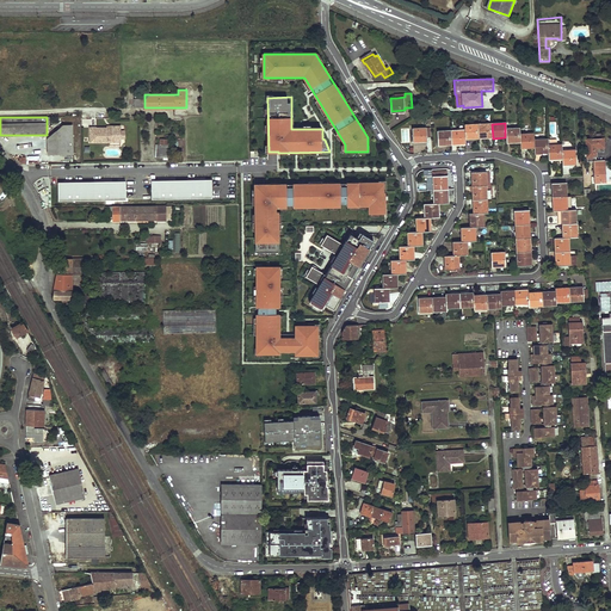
[(466,140),(479,140),(477,124),(464,125),(464,129),(466,140)]
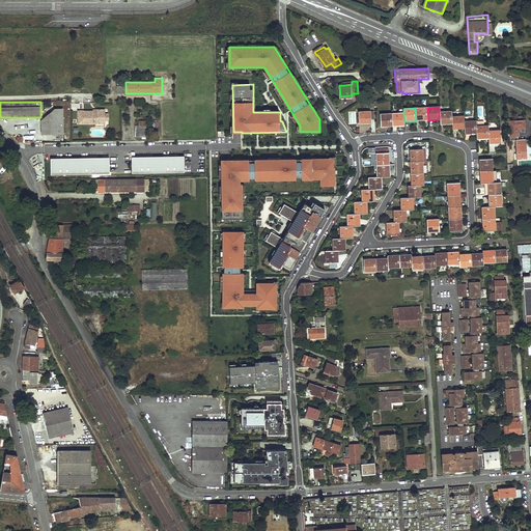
[(416,121),(428,120),(427,108),(415,108),(416,121)]
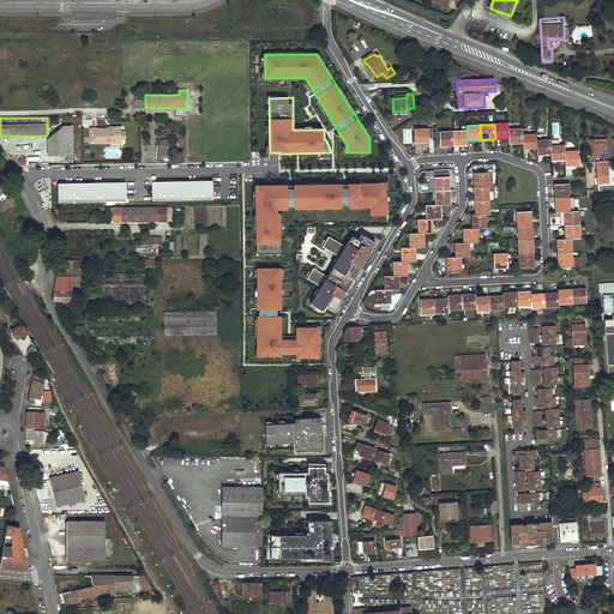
[(73,155),(72,126),(62,126),(48,139),(48,156),(73,155)]
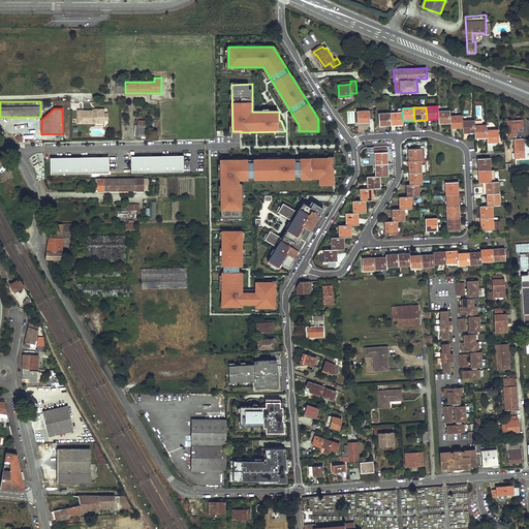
[(84,111),(78,111),(78,123),(104,123),(104,120),(104,114),(104,110),(96,110),(96,112),(93,112),(93,111),(84,111)]
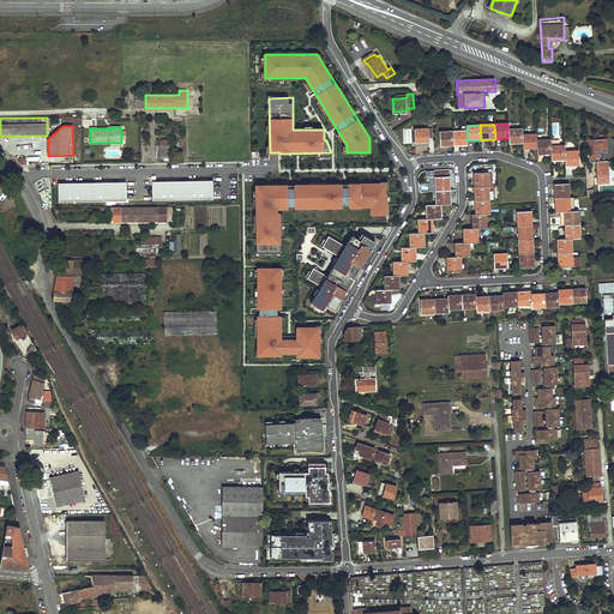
[(415,142),(429,140),(429,138),(432,138),(432,128),(428,128),(428,127),(414,128),(415,142)]
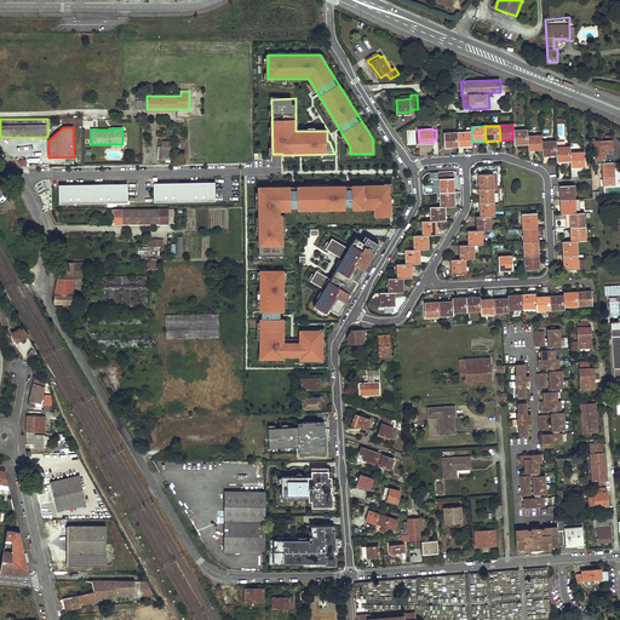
[(514,145),(527,145),(527,136),(527,130),(512,130),(512,139),(514,145)]
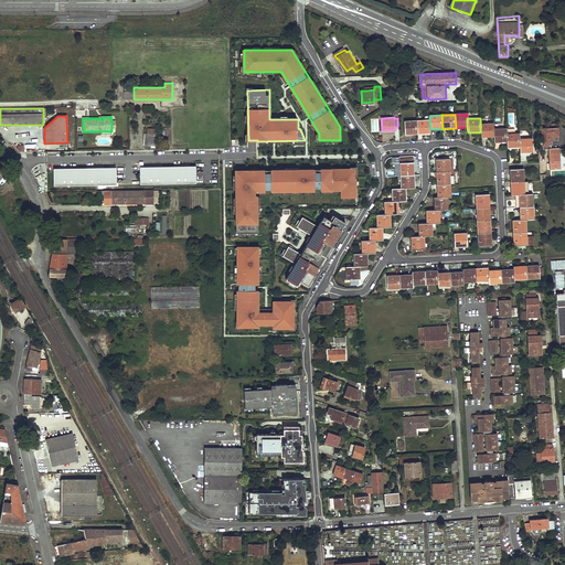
[(417,134),(430,134),(430,129),(429,119),(417,120),(417,134)]
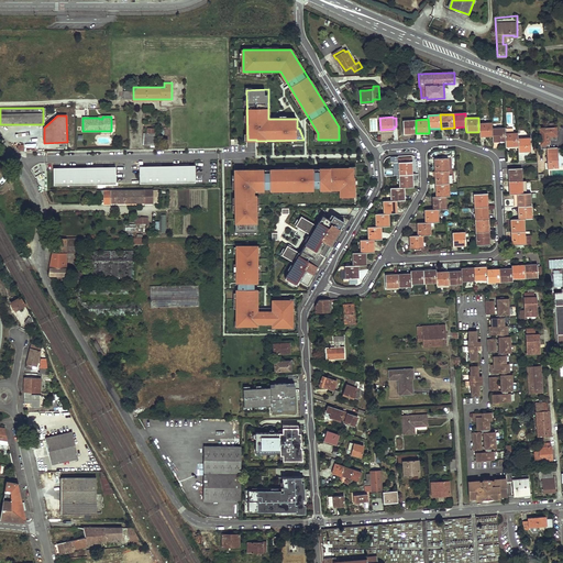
[(404,134),(416,133),(416,120),(404,120),(404,134)]
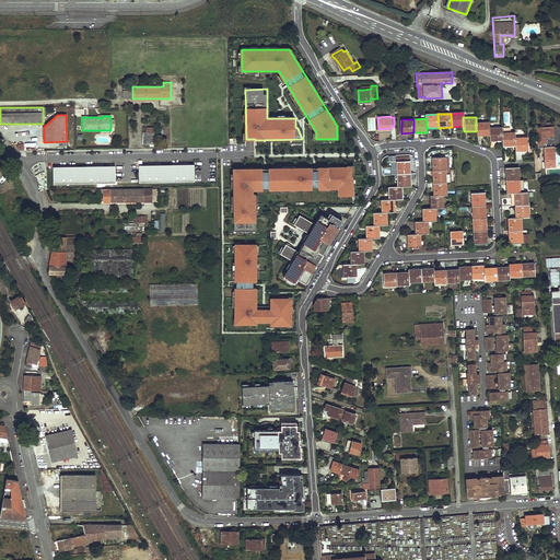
[(476,137),(489,136),(489,128),(489,121),(476,123),(476,131),(476,137)]
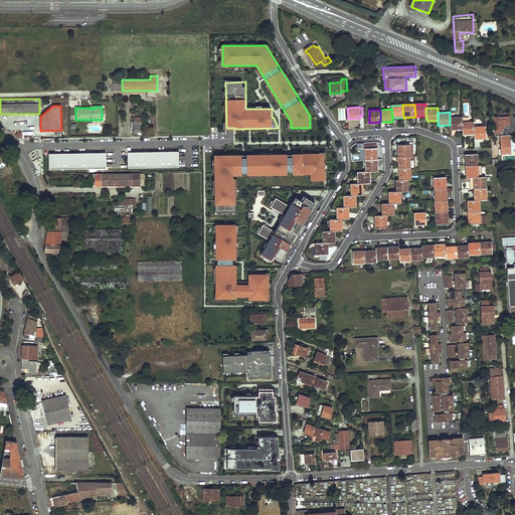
[(451,130),(463,130),(462,123),(462,117),(450,118),(450,125),(451,130)]
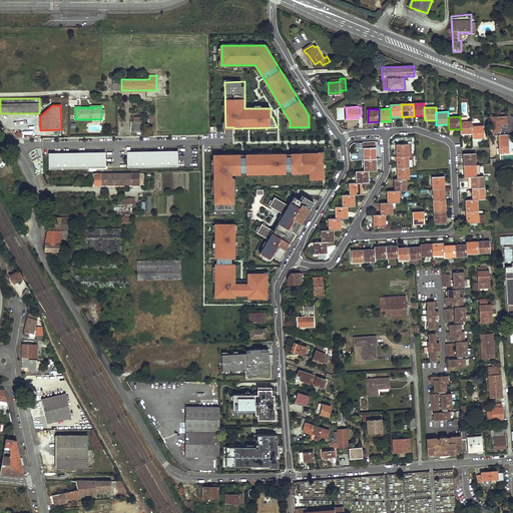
[(498,117),(492,117),(493,135),(498,135),(501,135),(501,128),(508,127),(507,116),(505,116),(498,116),(498,117)]
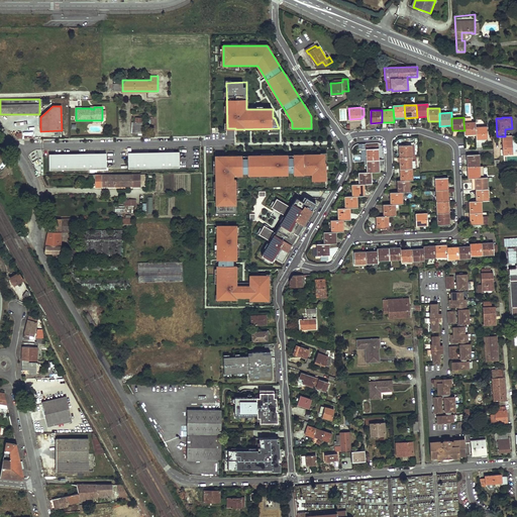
[(464,134),(476,134),(476,127),(476,122),(463,123),(464,130),(464,134)]
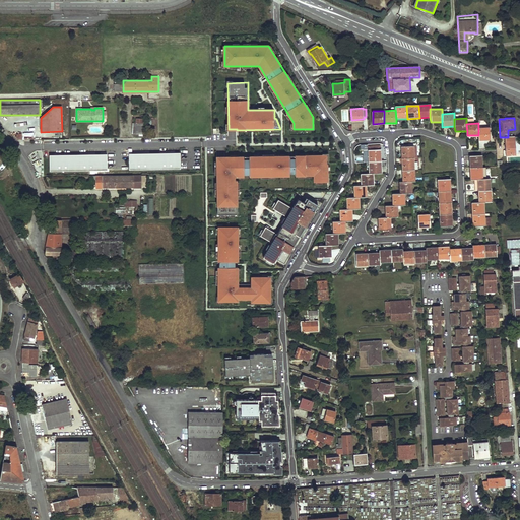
[(144,125),(134,125),(134,133),(144,134),(144,125)]
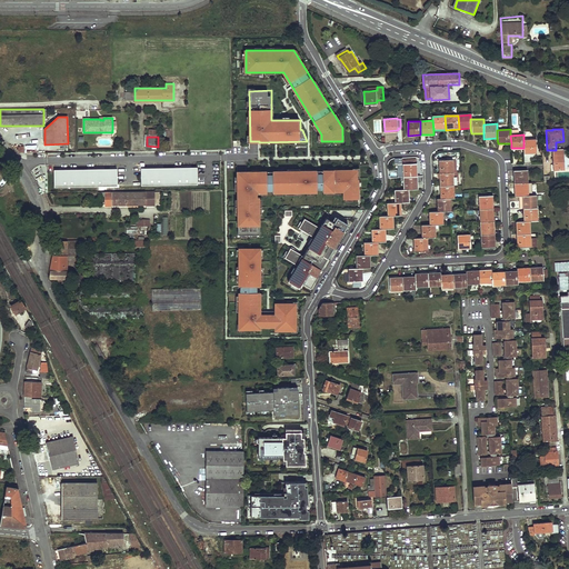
[(525,153),(537,152),(536,140),(523,140),(523,148),(525,153)]
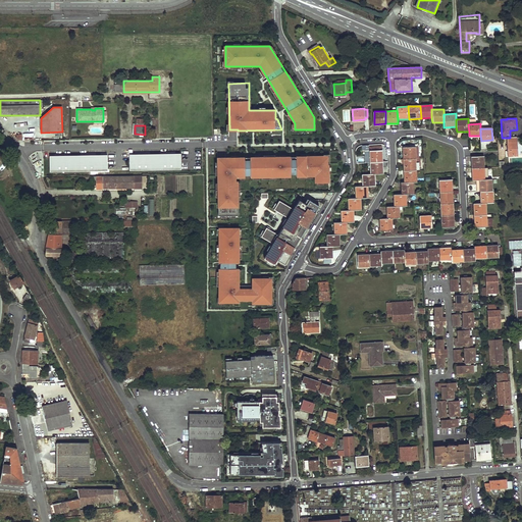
[(509,154),(518,154),(518,147),(516,147),(516,143),(517,143),(517,138),(510,138),(507,138),(508,150),(506,151),(506,157),(509,157),(509,154)]
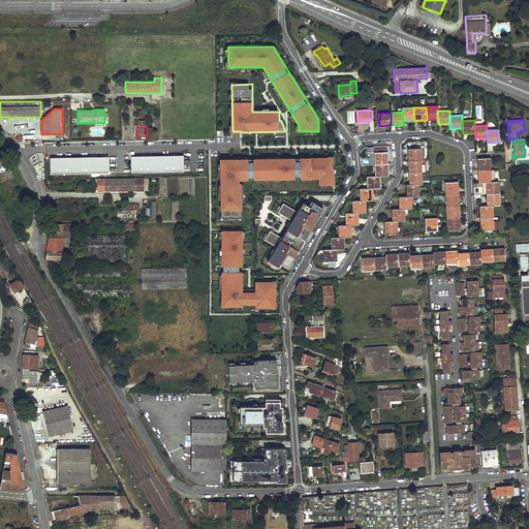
[(387,151),(387,147),(376,147),(376,151),(376,162),(389,162),(389,151),(387,151)]
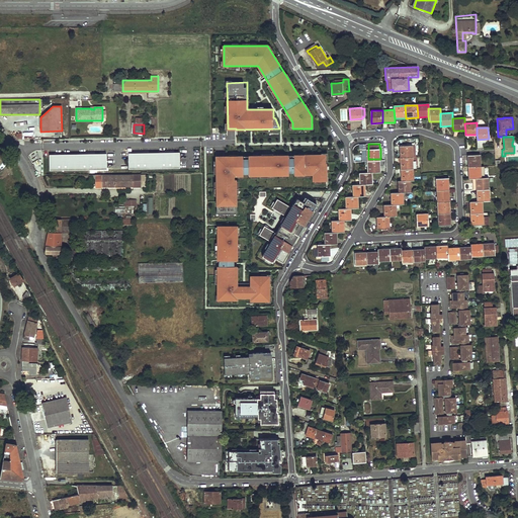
[(415,157),(415,146),(412,146),(400,146),(401,158),(413,157),(415,157)]
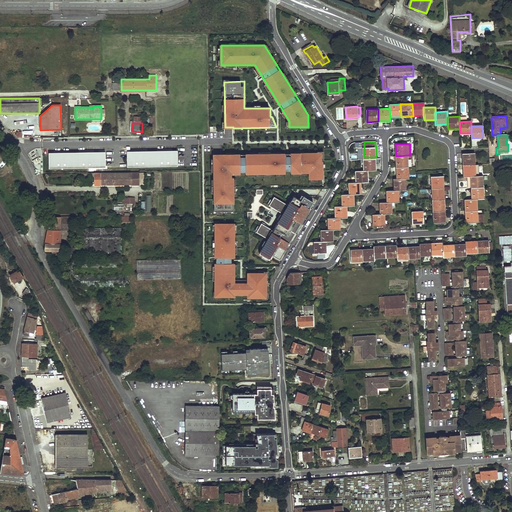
[(178,150),(127,151),(127,167),(178,166),(178,150)]
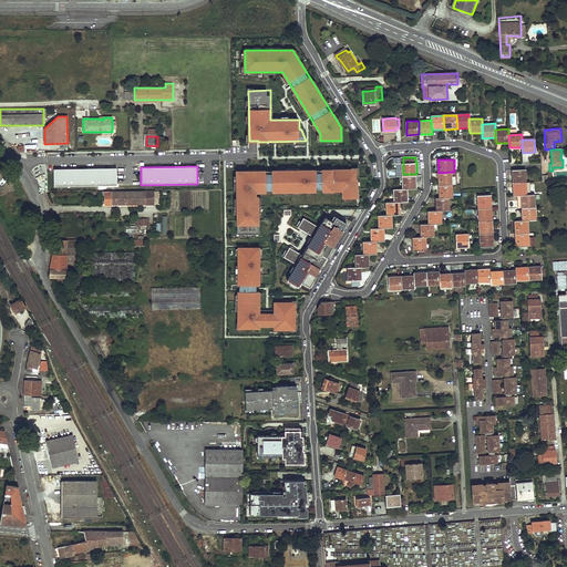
[(117,167),(54,168),(54,186),(117,184),(117,167)]
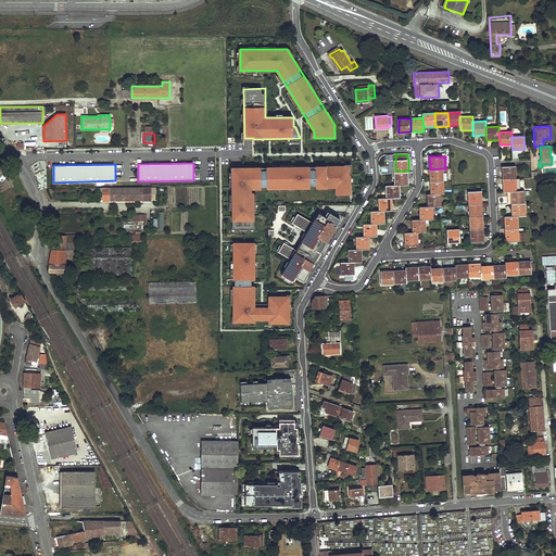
[(503,179),(516,178),(516,165),(502,166),(503,179)]
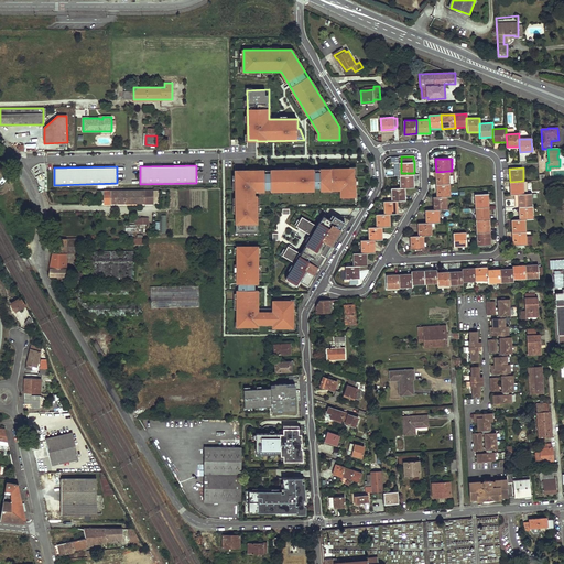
[(356,169),(236,171),(237,232),(258,232),(257,192),(340,191),(340,198),(356,198),(356,169)]
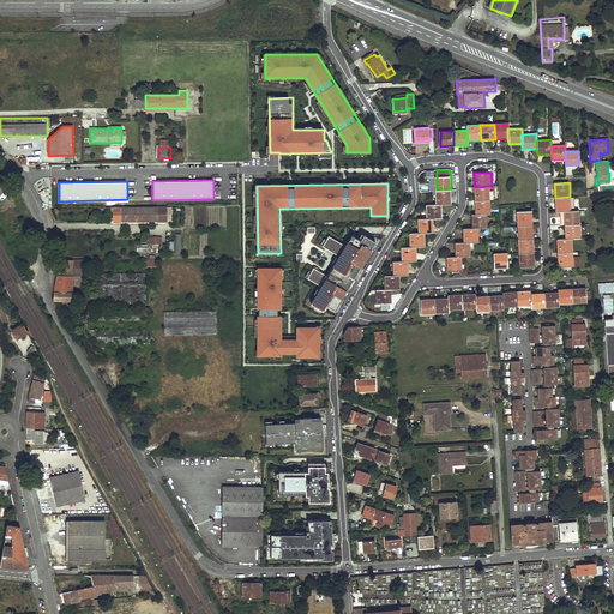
[(475,200),(491,200),(489,194),(489,186),(475,187),(475,200)]
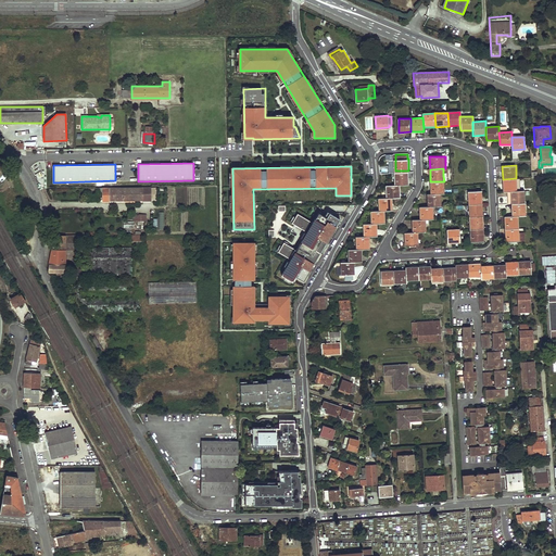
[(402,184),(409,182),(408,171),(395,171),(395,184),(402,184)]
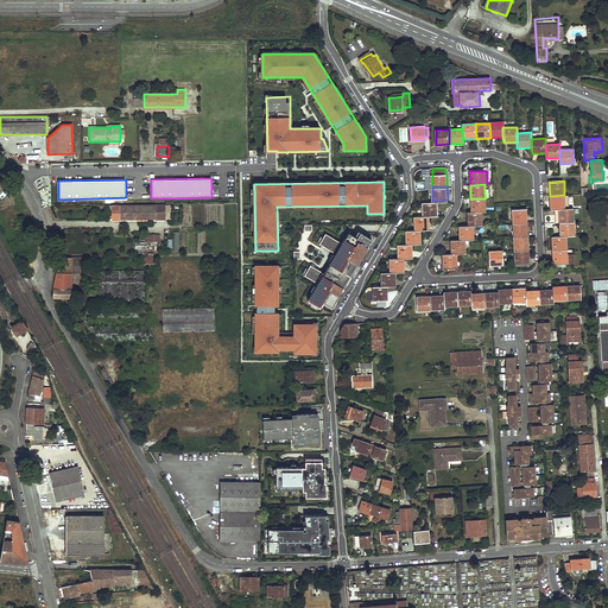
[(558,208),(565,208),(564,195),(550,196),(550,209),(553,208),(558,208)]
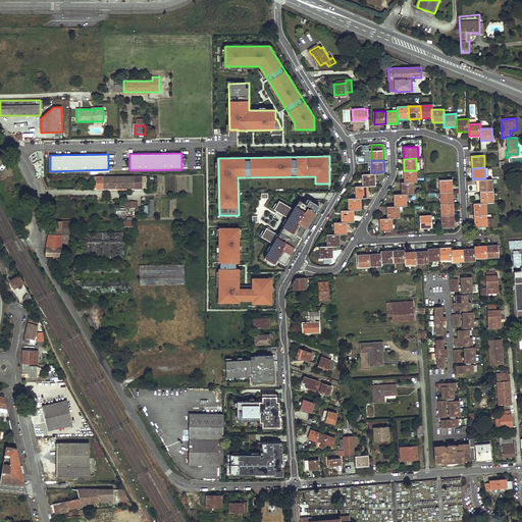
[(413,181),(417,181),(417,170),(404,170),(405,183),(413,181)]
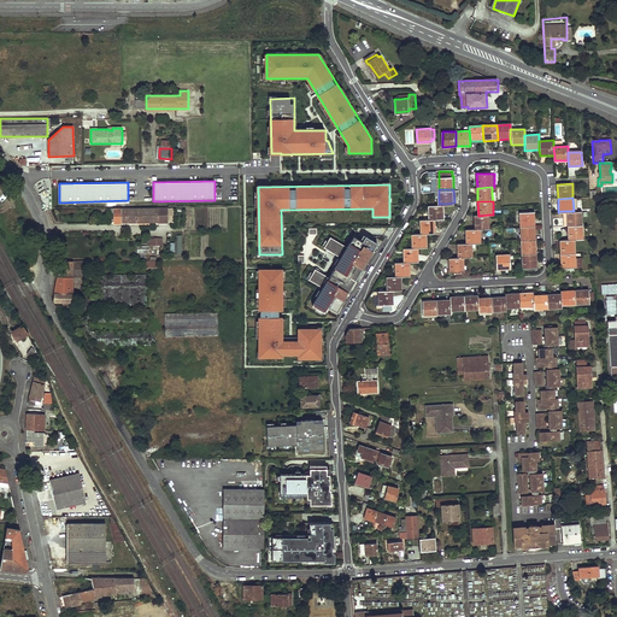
[(438,218),(446,217),(446,204),(439,204),(435,204),(430,204),(430,218),(438,218)]
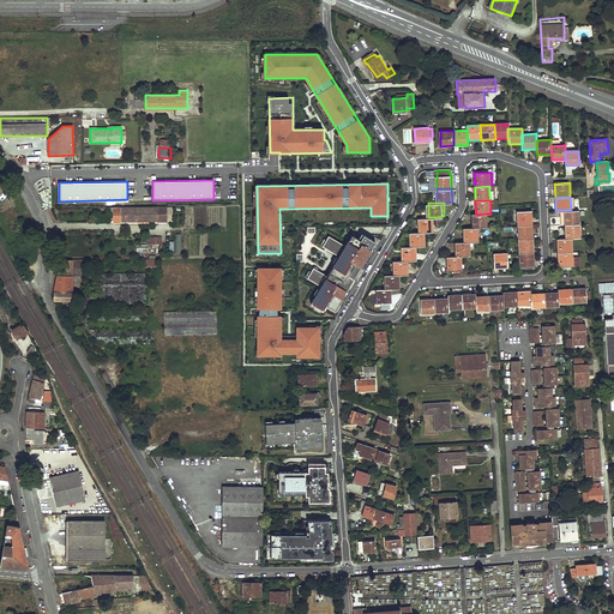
[(167,208),(114,208),(114,223),(156,222),(167,222),(167,208)]
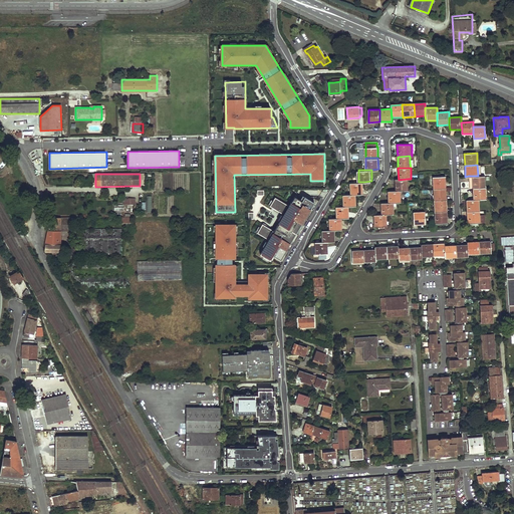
[(472,187),(485,187),(485,176),(478,176),(472,176),(472,187)]
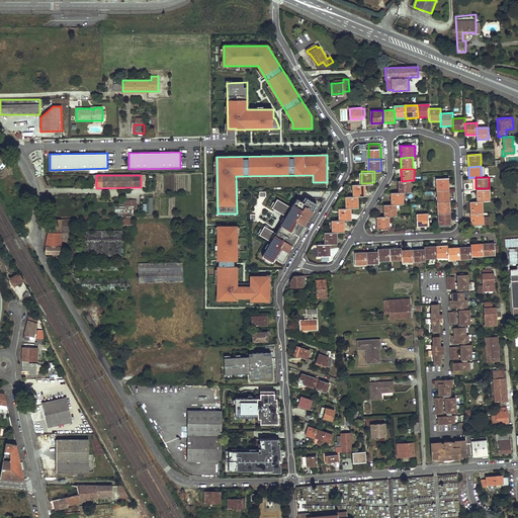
[(437,190),(449,190),(449,178),(436,178),(437,190)]
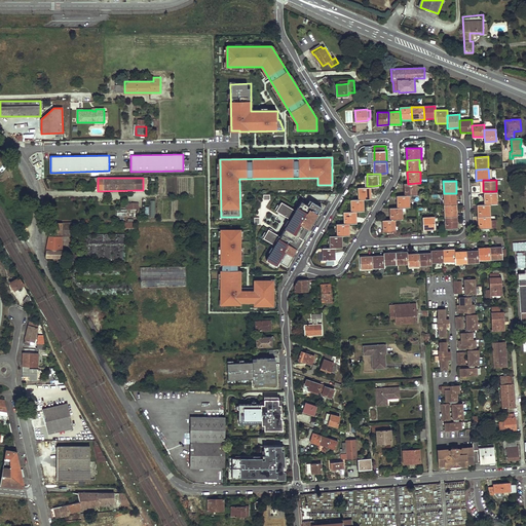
[(410,195),(417,195),(416,183),(408,184),(403,184),(403,195),(410,195)]
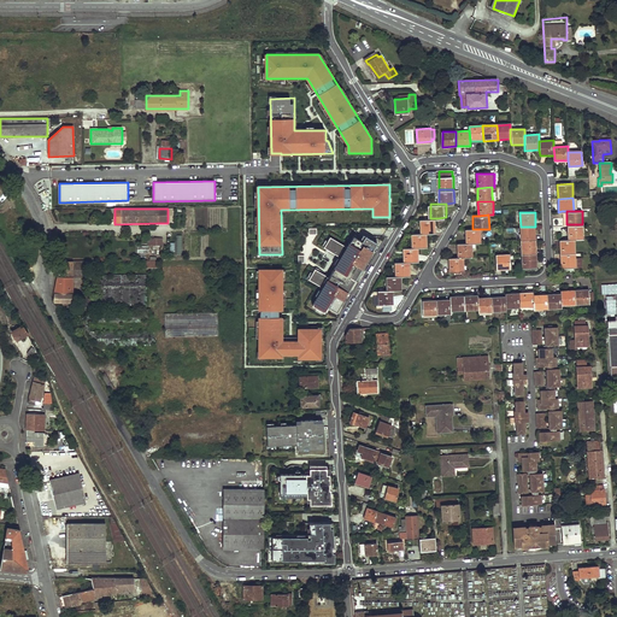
[(429,233),(438,231),(438,218),(430,218),(423,218),(423,233),(429,233)]
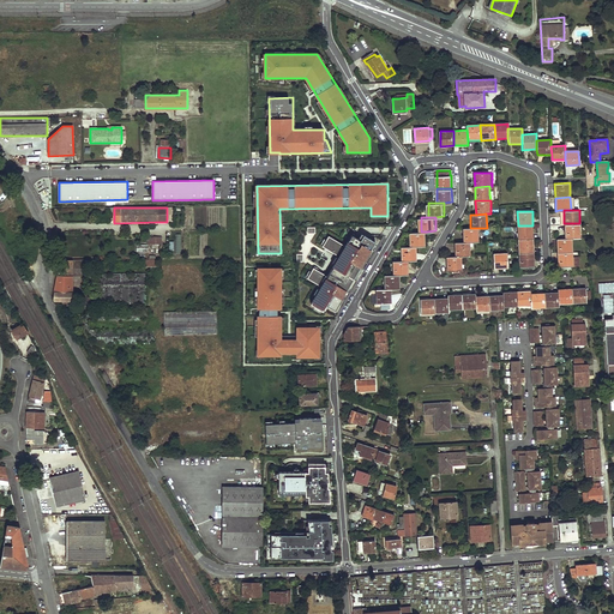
[(572,238),(581,236),(579,223),(564,223),(565,238),(572,238)]
